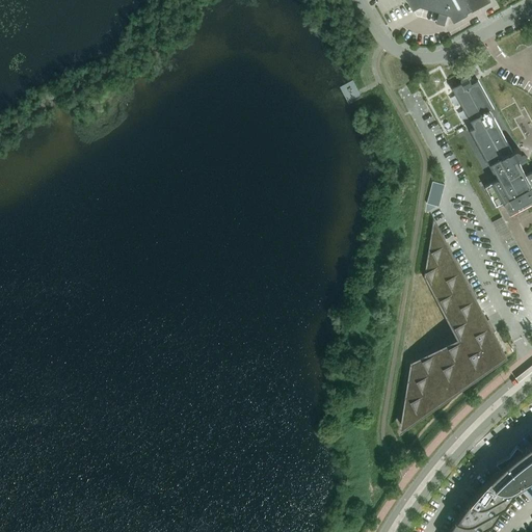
[(471,11),(490,1),(489,0),(406,0),(413,9),(420,5),(440,11),(439,15),(447,17),(447,14),(449,15),(453,21),(467,14),(466,11),(470,9),(471,11)]
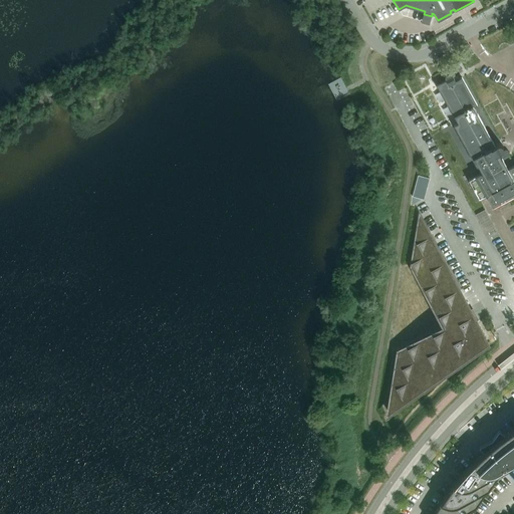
[(456,80),(452,74),(451,73),(450,72),(449,72),(448,72),(447,73),(446,73),(445,74),(445,75),(445,76),(445,77),(445,78),(446,79),(436,84),(454,117),(455,116),(458,121),(454,124),(476,166),(478,165),(482,172),(468,180),(479,199),(483,196),(485,199),(487,197),(492,207),(513,195),(513,165),(508,169),(499,153),(501,151),(502,151),(502,150),(503,150),(503,149),(503,148),(503,147),(503,146),(502,145),(501,144),(500,144),(499,144),(498,144),(497,144),(495,146),(474,106),(477,104),(462,77),(456,80)]
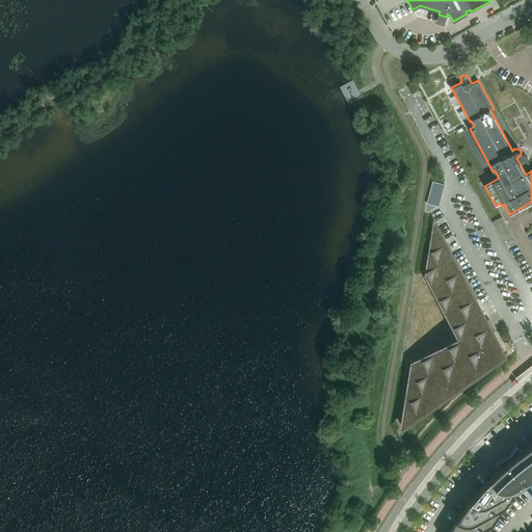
[(444,185),(432,182),(427,204),(439,206),(444,185)]
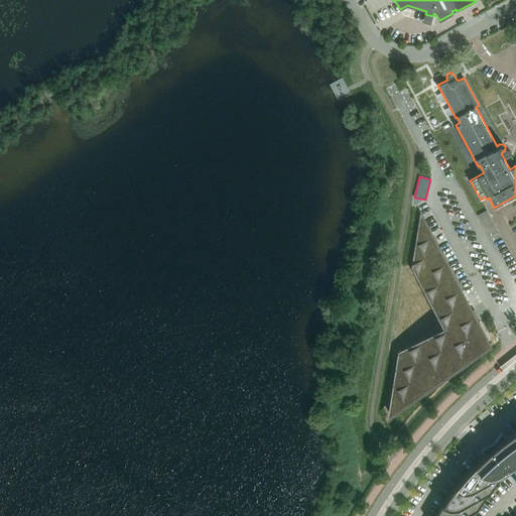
[(487,211),(478,216),(488,234),(497,229),(487,211)]
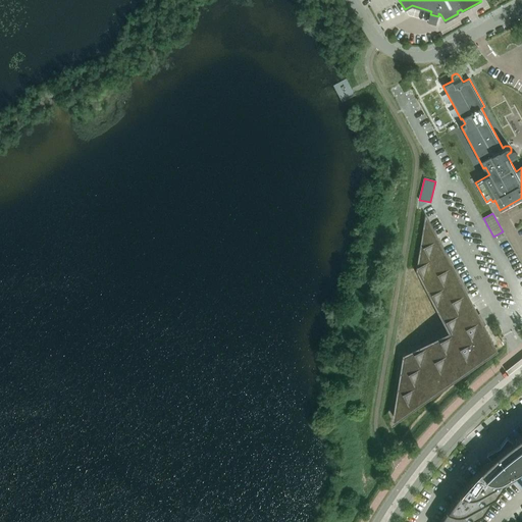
[(440,383),(435,375),(493,344),(493,343),(427,221),(426,221),(419,270),(452,331),(405,357),(395,419),(440,383)]
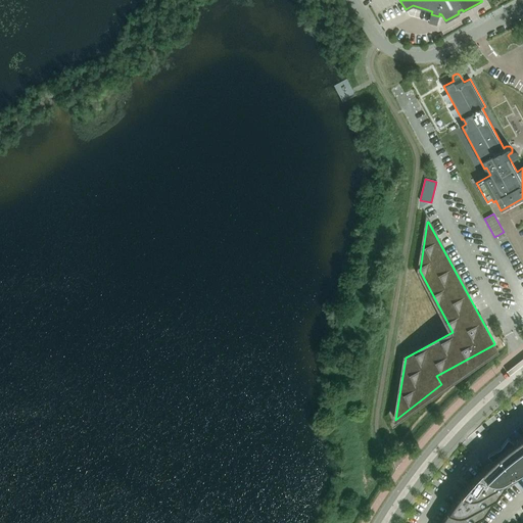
[(478,522),(509,479),(522,470),(522,435),(519,438),(512,443),(509,446),(503,450),(501,447),(487,456),(491,461),(486,466),(481,470),(477,474),(473,479),(469,483),(466,488),(462,492),(458,497),(448,512),(445,516),(442,521),(440,522),(478,522)]
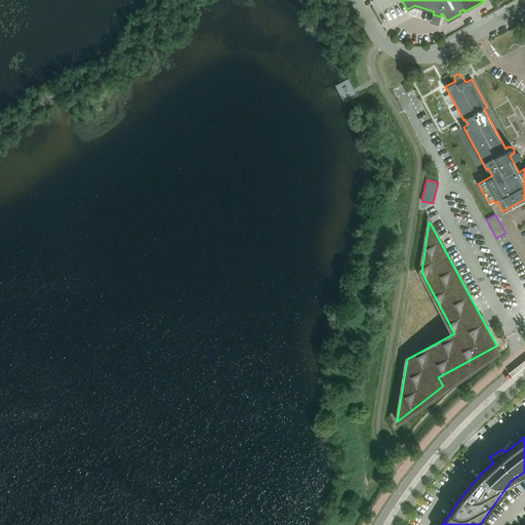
All buildings are outlined.
